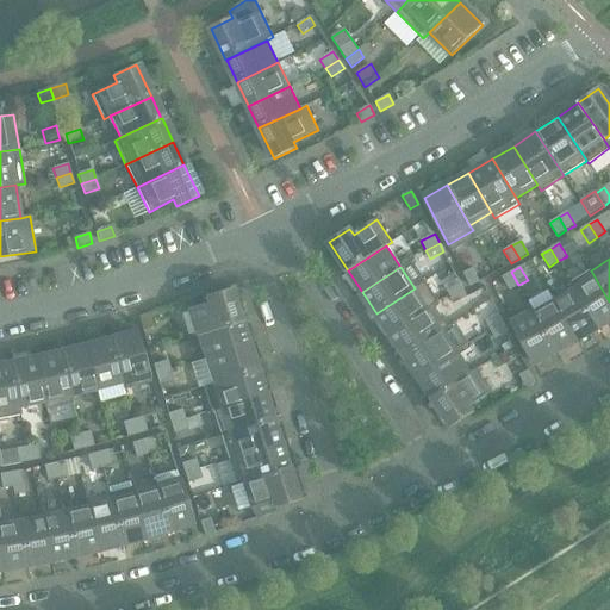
[(479,282),(473,268),(464,274),(471,287),(479,282)]
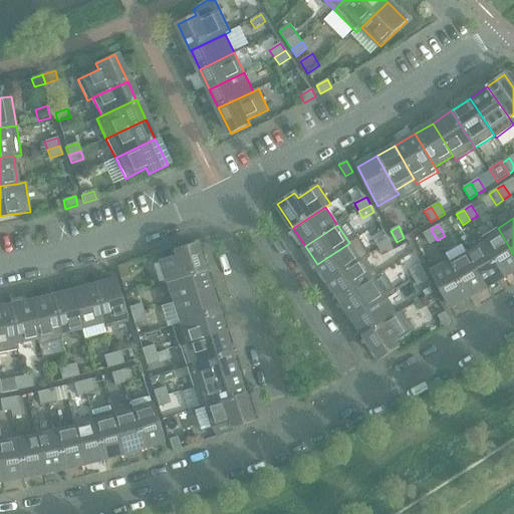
[(513,270),(513,254),(498,228),(481,239),(504,276),(508,274),(513,270)]
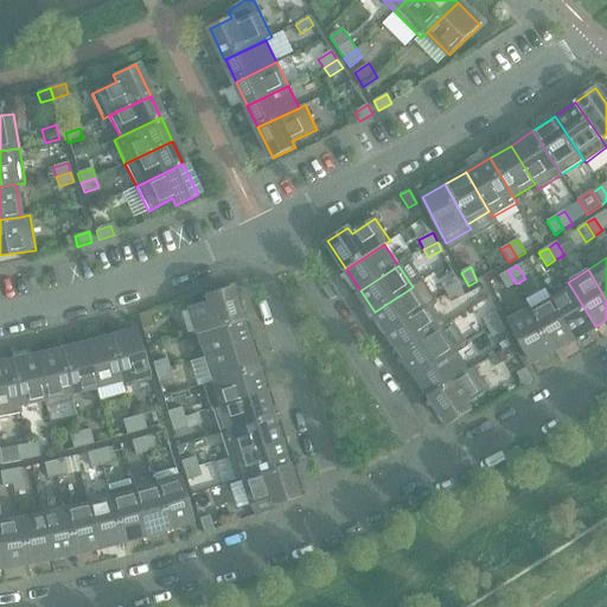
[(516,283),(509,270),(499,276),(508,289),(516,283)]
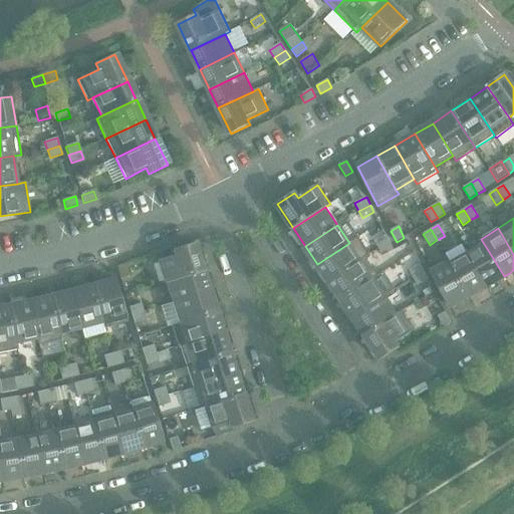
[(391,243),(387,235),(374,241),(378,249),(391,243)]
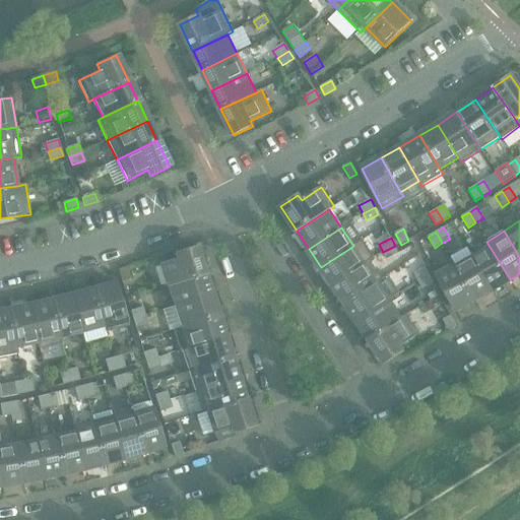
[(332,284),(370,260),(370,261),(375,258),(363,240),(353,246),(321,267),(332,284)]
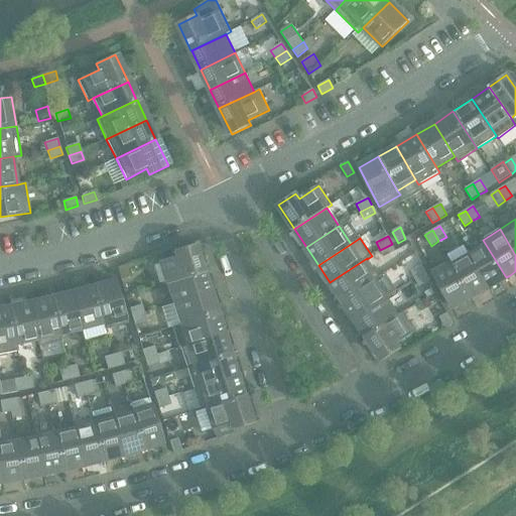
[(506,277),(483,240),(482,240),(485,245),(469,254),(488,288),(506,277)]
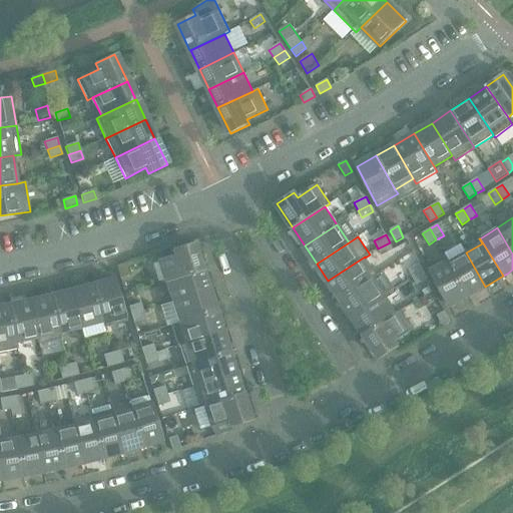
[(201,271),(192,242),(170,250),(172,255),(158,261),(165,282),(201,271)]
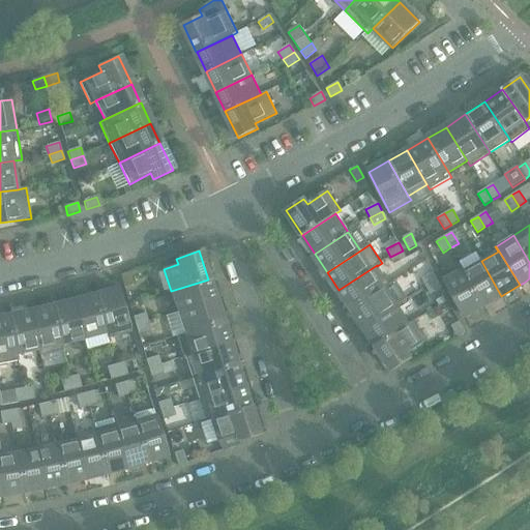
[(406,259),(403,251),(390,257),(394,265),(406,259)]
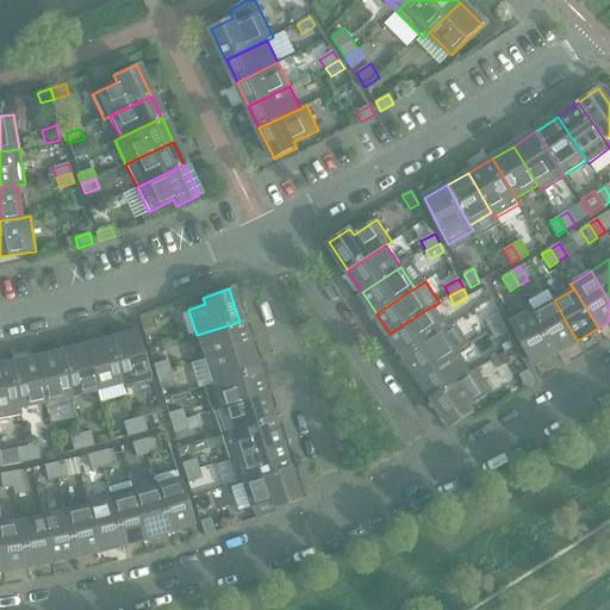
[(577,341),(554,300),(534,312),(555,353),(577,341)]
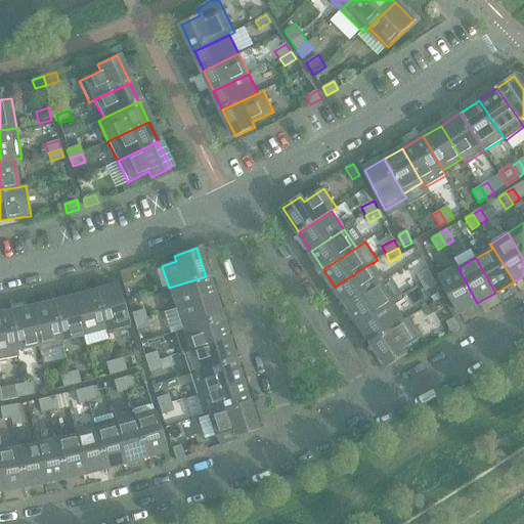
[(348,306),(381,285),(385,281),(373,263),(373,262),(335,287),(348,306)]
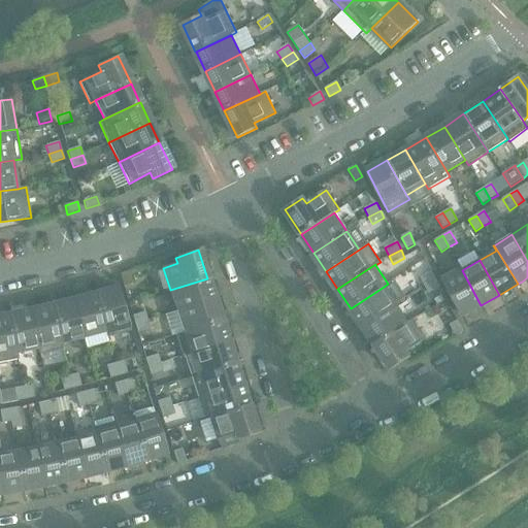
[(481,305),(462,270),(443,281),(462,316),(481,305)]
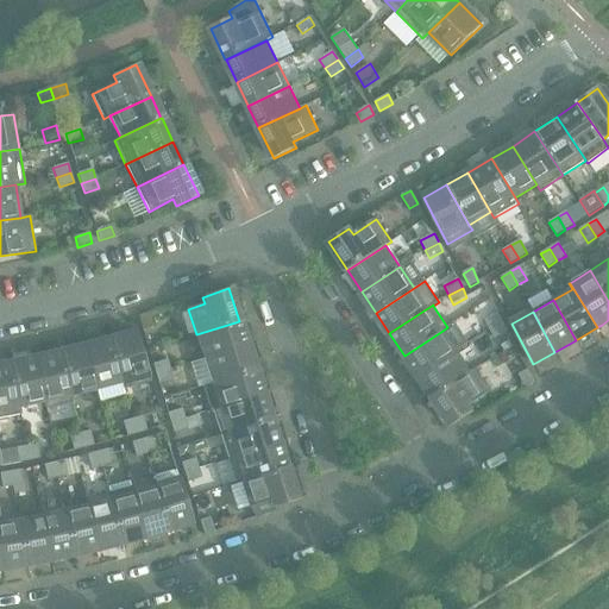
[(152,328),(148,313),(138,316),(143,331),(152,328)]
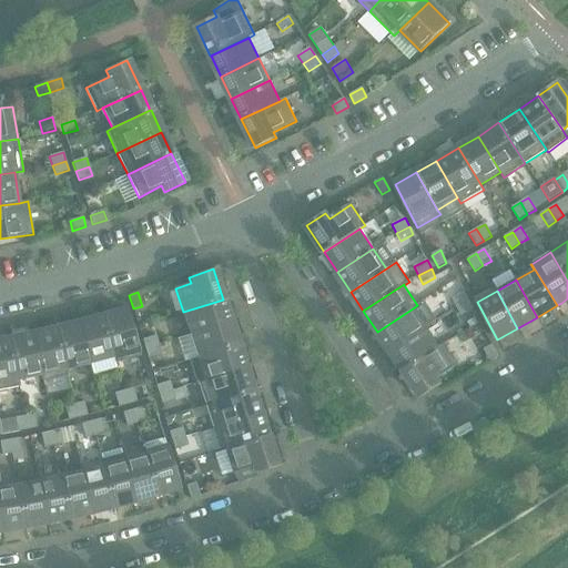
[(469,301),(465,292),(452,298),(456,307),(469,301)]
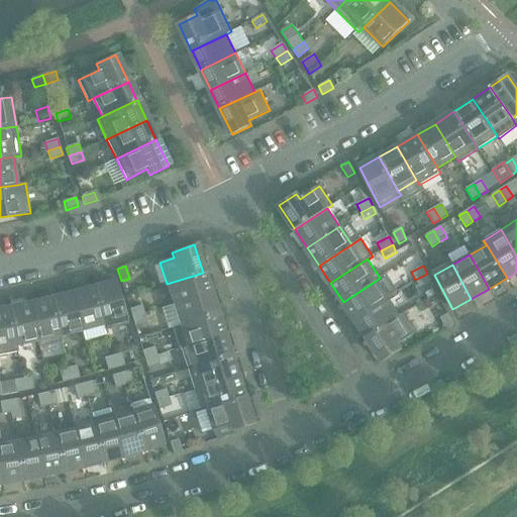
[(210,293),(203,273),(167,284),(173,305),(210,293)]
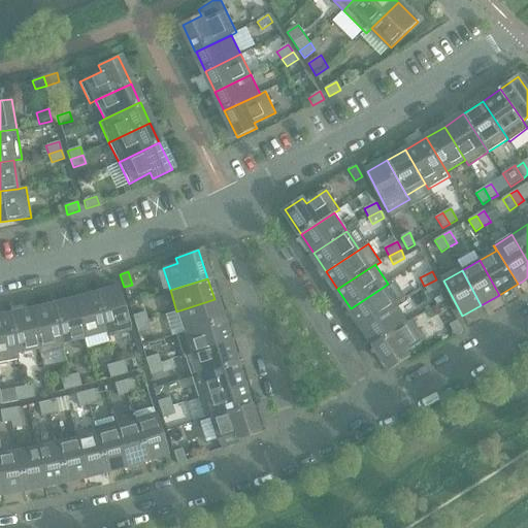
[(440,288),(436,279),(424,286),(428,294),(440,288)]
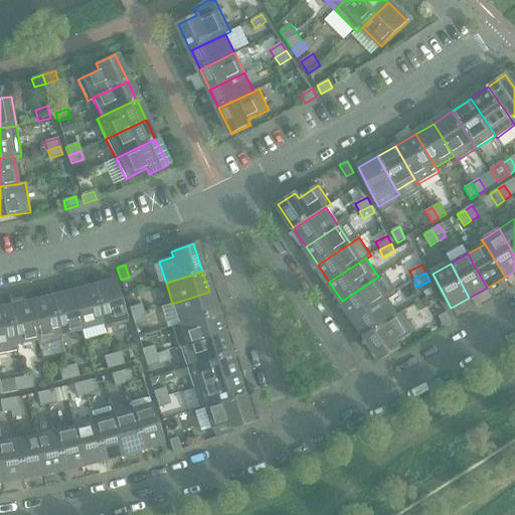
[(354,319),(386,297),(374,280),(342,301),(354,319)]
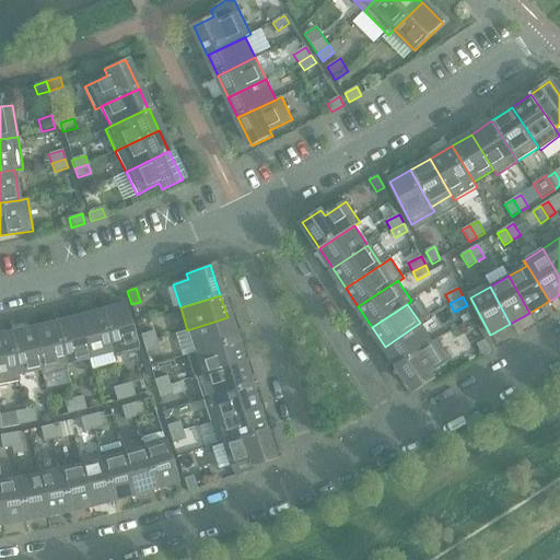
[(139,351),(125,305),(100,313),(112,353),(114,359),(139,351)]
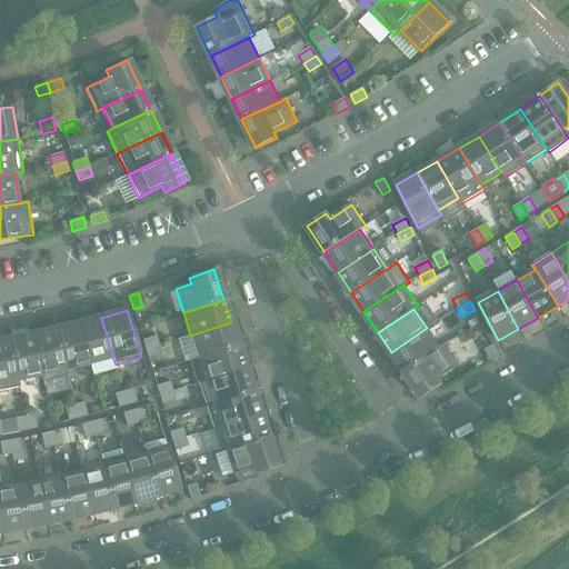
[(113,359),(101,318),(80,323),(90,366),(93,376),(117,369),(116,365),(113,359)]
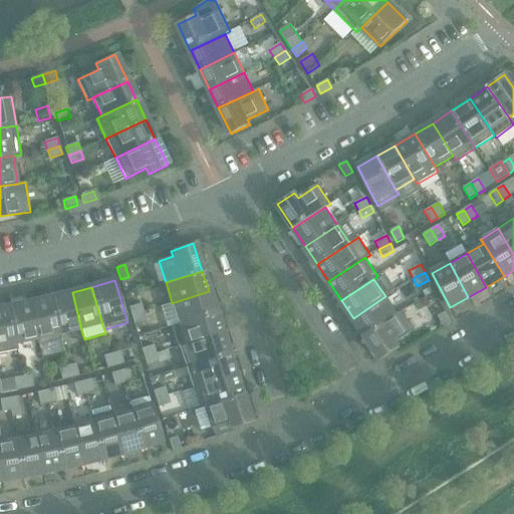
[(215,312),(209,291),(172,303),(179,323),(215,312)]
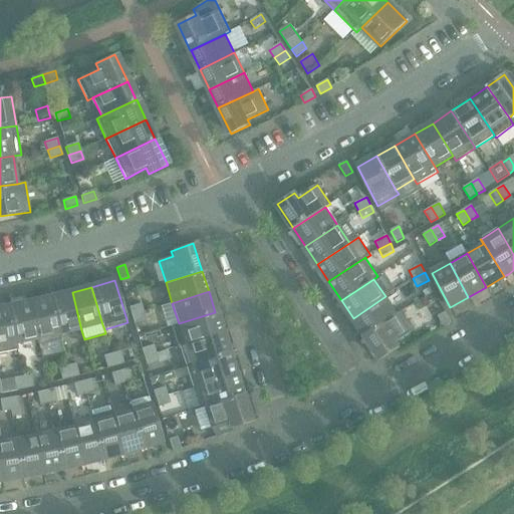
[(81,330),(72,292),(51,298),(60,335),(81,330)]
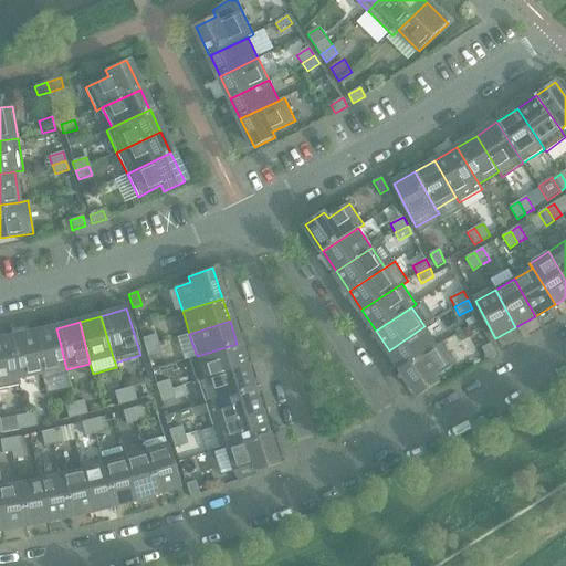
[(401,369),(438,346),(425,326),(389,350),(401,369)]
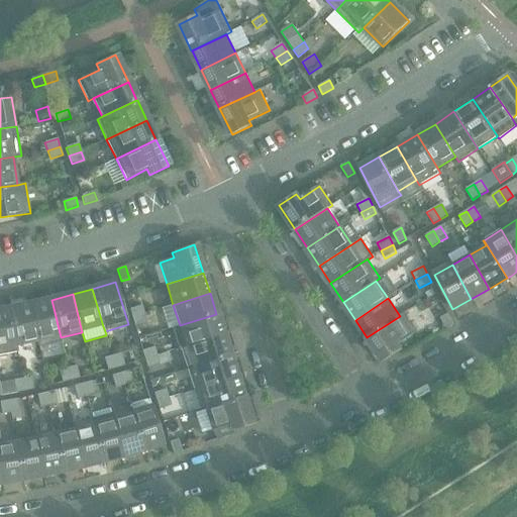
[(61,337),(52,300),(29,305),(37,343),(39,348),(63,343),(61,337)]
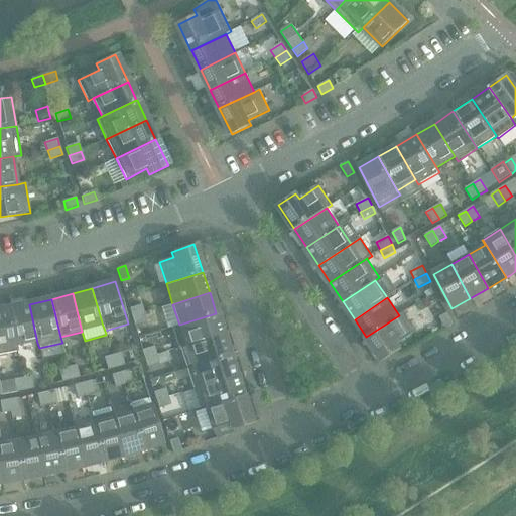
[(37,343),(29,304),(15,307),(9,308),(17,347),(37,343)]
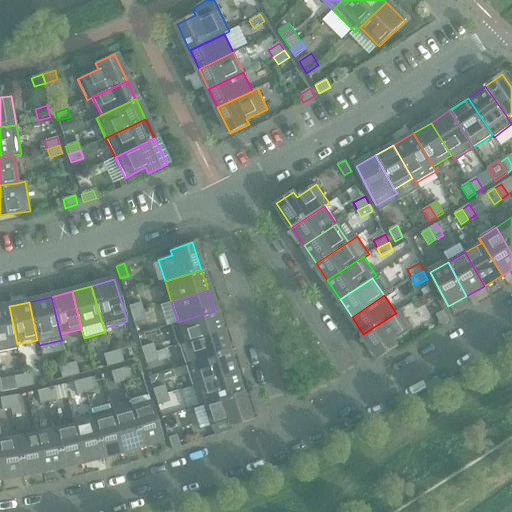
[(143,311),(140,303),(128,306),(131,315),(143,311)]
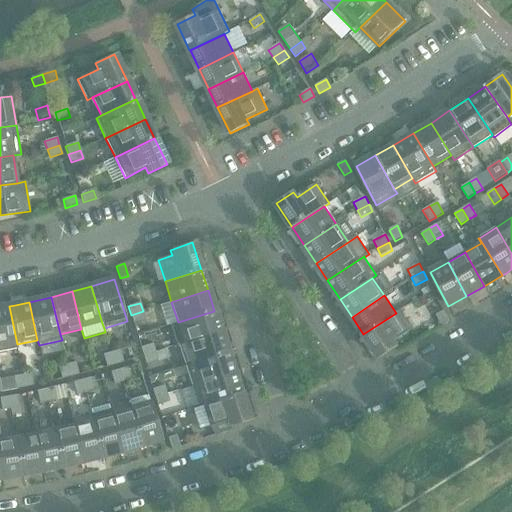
[(0,352),(18,350),(17,344),(9,306),(0,307),(0,352)]
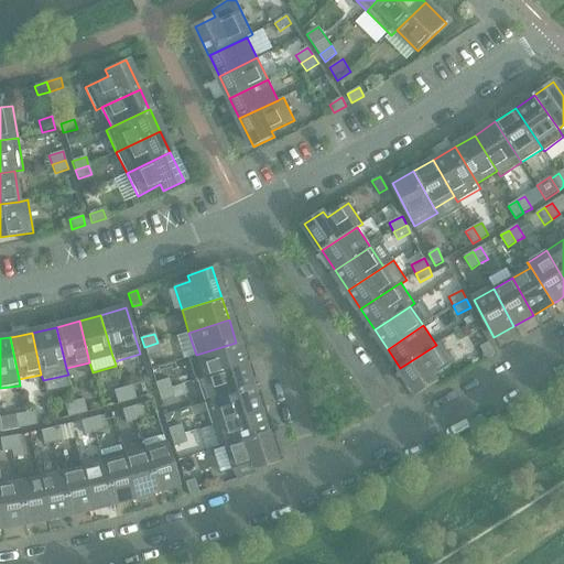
[(495,353),(488,339),(479,345),(486,357),(495,353)]
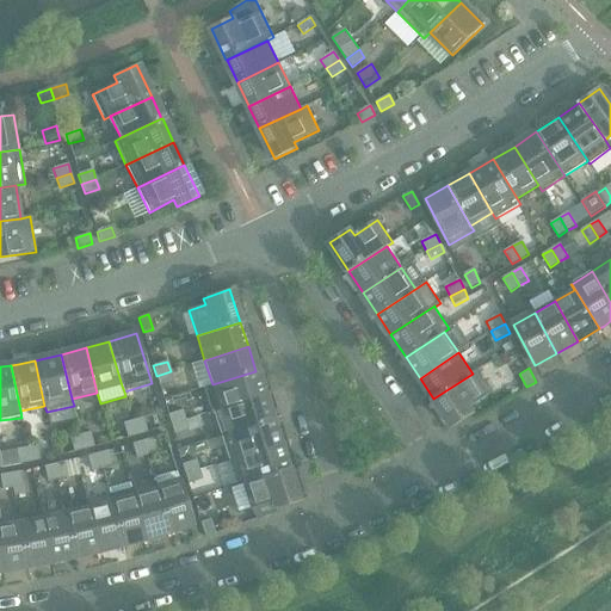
[(470,408),(493,393),(477,370),(473,374),(433,399),(454,427),(474,414),(470,408)]
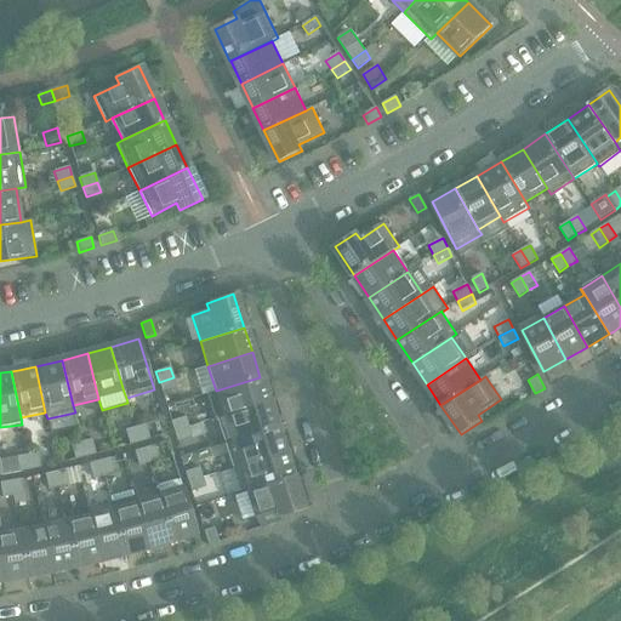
[(176,387),(174,377),(159,382),(161,392),(176,387)]
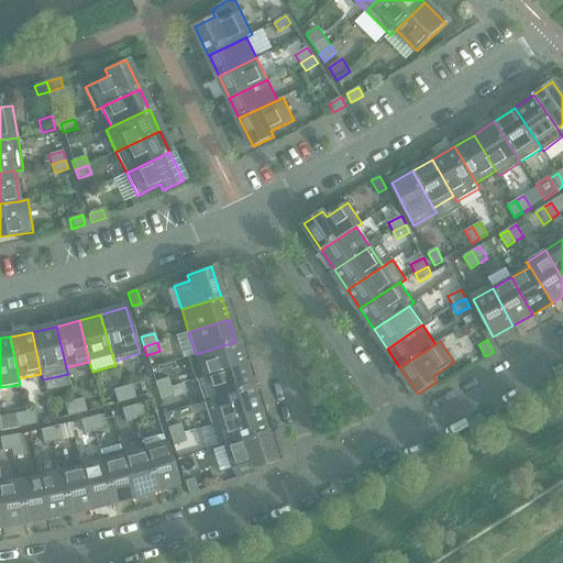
[(243,365),(235,342),(196,354),(202,377),(243,365)]
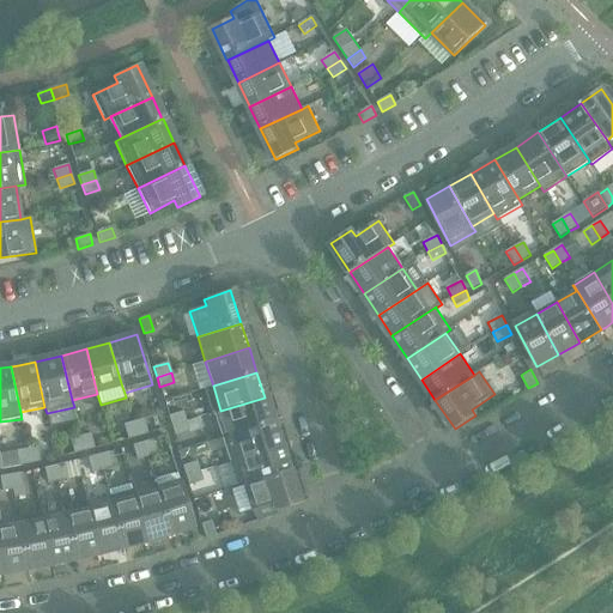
[(272,422),(265,398),(220,411),(229,435),(272,422)]
